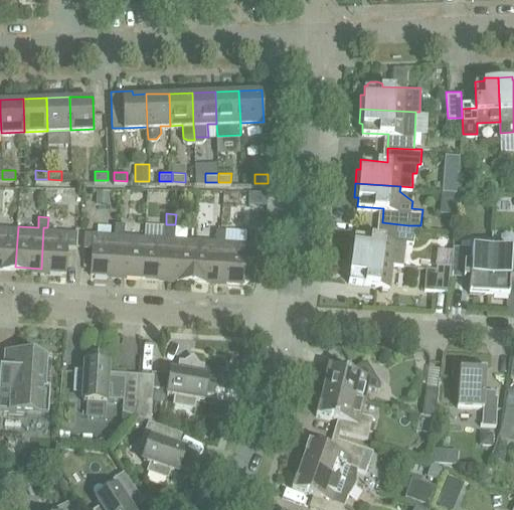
[(125,221),(115,221),(115,232),(119,232),(116,274),(142,275),(144,233),(124,232),(125,221)]
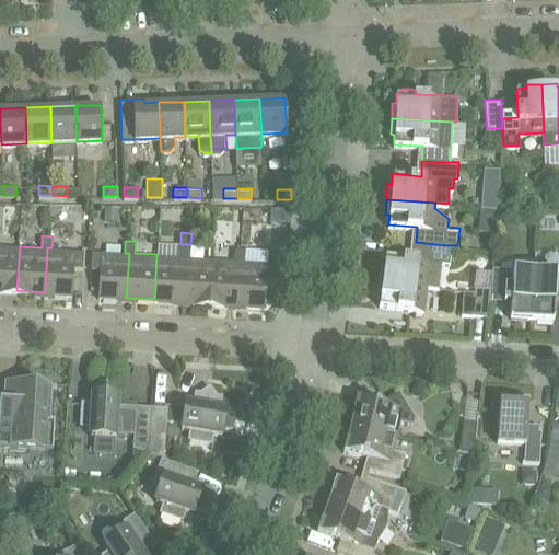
[(444,245),(416,242),(414,257),(385,254),(384,264),(381,264),(379,279),(427,285),(430,261),(450,263),(452,245),(444,245)]
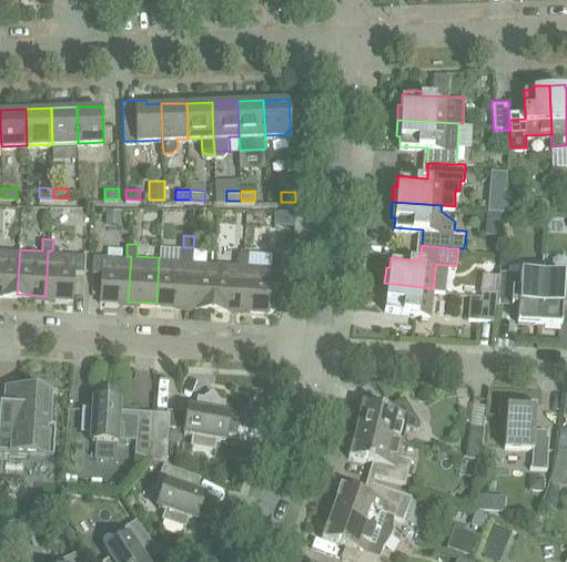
[(0,293),(17,294),(20,249),(0,247),(0,293)]
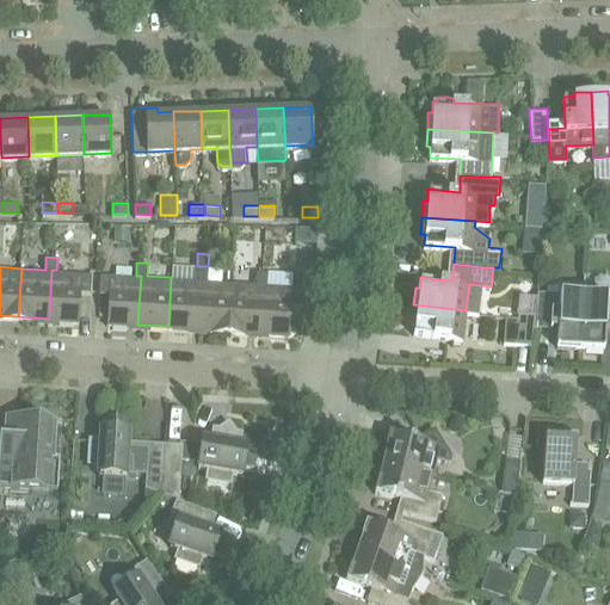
[(198,328),(229,329),(232,282),(207,279),(208,266),(197,266),(196,279),(201,279),(198,328)]
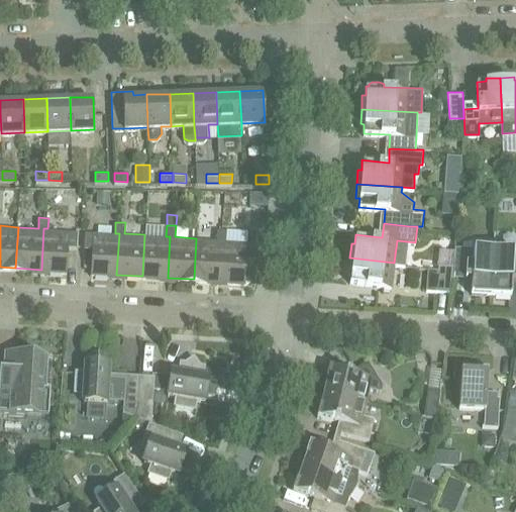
[(43,228),(41,270),(67,272),(69,245),(77,246),(78,230),(47,228),(43,228)]
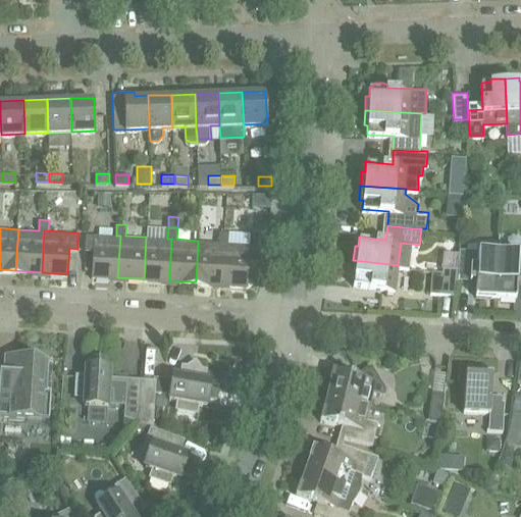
[(196,281),(221,283),(223,242),(228,242),(228,231),(219,230),(218,242),(198,241),(196,281)]
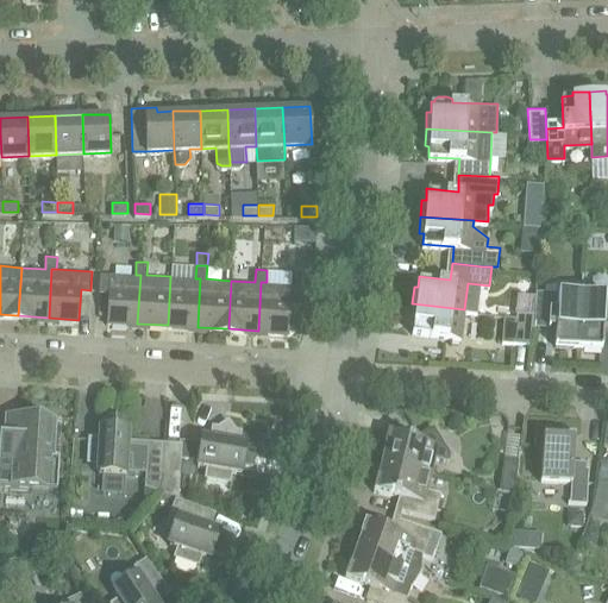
[(292,284),(267,282),(261,282),(258,331),(288,332),(290,302),(300,303),(302,270),(292,270),(292,284)]
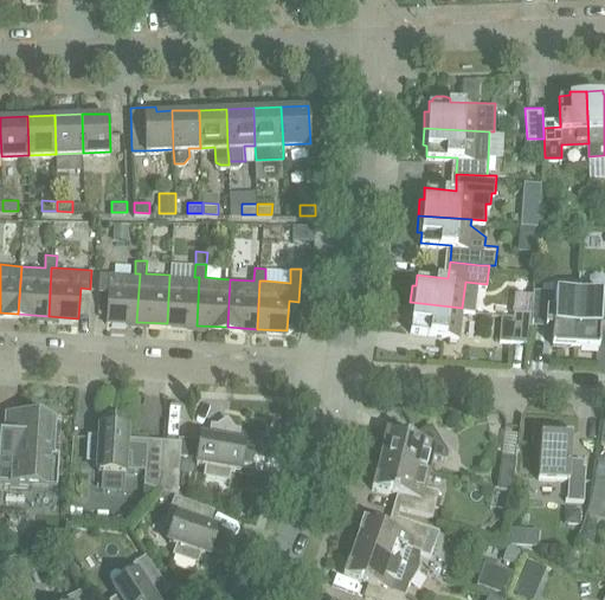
[(107,320),(136,322),(140,273),(135,273),(100,271),(98,289),(108,290),(107,320)]
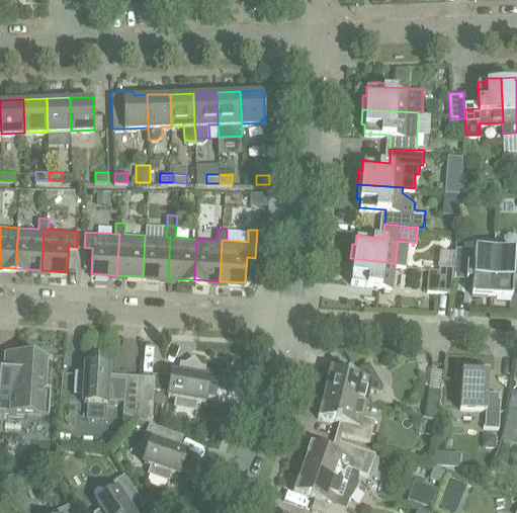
[(143,276),(168,278),(170,237),(166,237),(145,235),(143,276)]
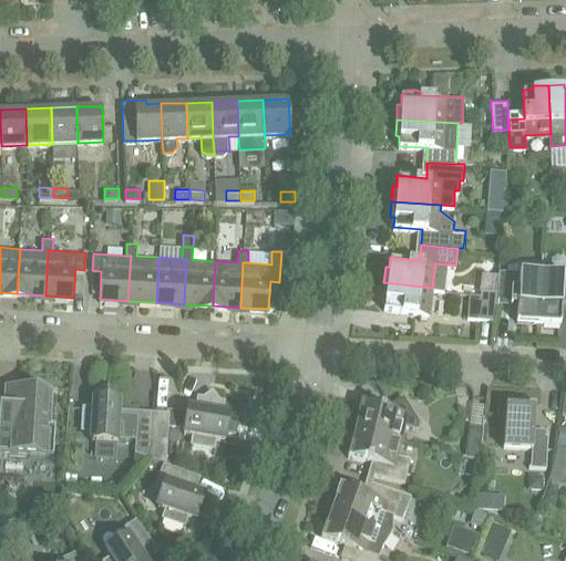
[(520,258),(520,270),(498,269),(497,302),(498,302),(498,297),(512,298),(512,302),(517,303),(516,320),(538,321),(542,271),(542,259),(520,258)]
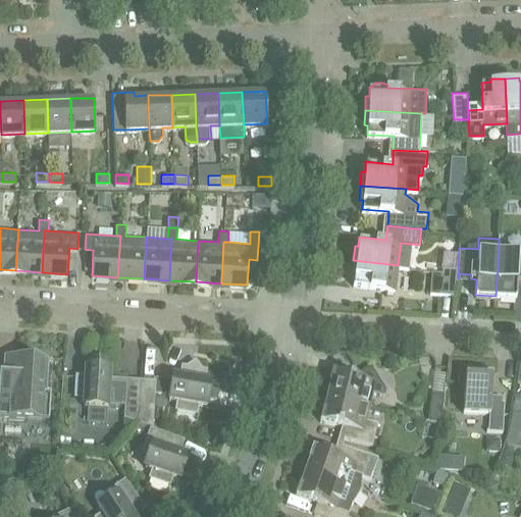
[(520,251),(499,250),(496,296),(516,297),(517,280),(520,280),(520,251)]
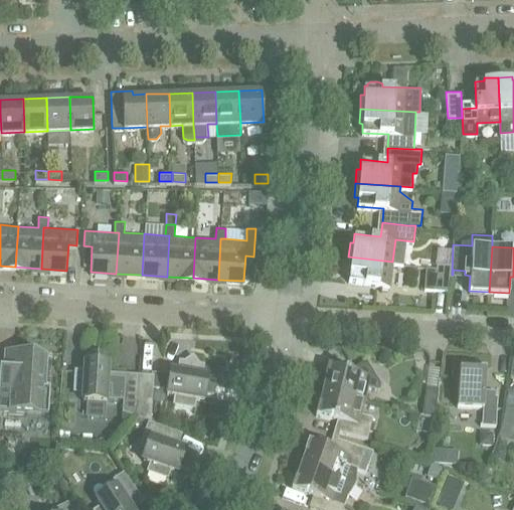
[(389,286),(392,262),(348,257),(346,271),(350,271),(349,280),(389,286)]
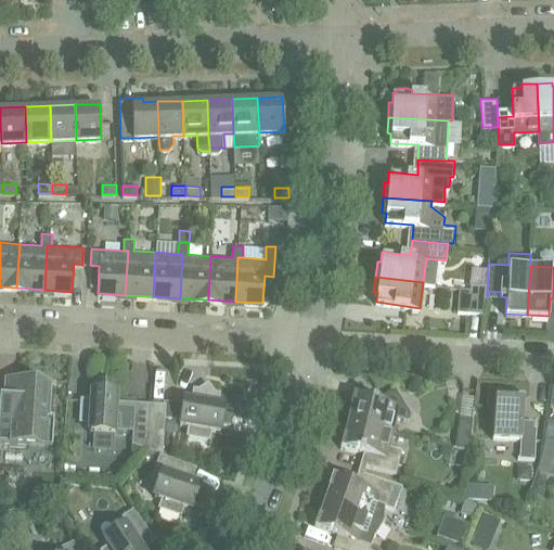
[(458,310),(484,312),(486,284),(471,283),(471,285),(460,284),(458,310)]
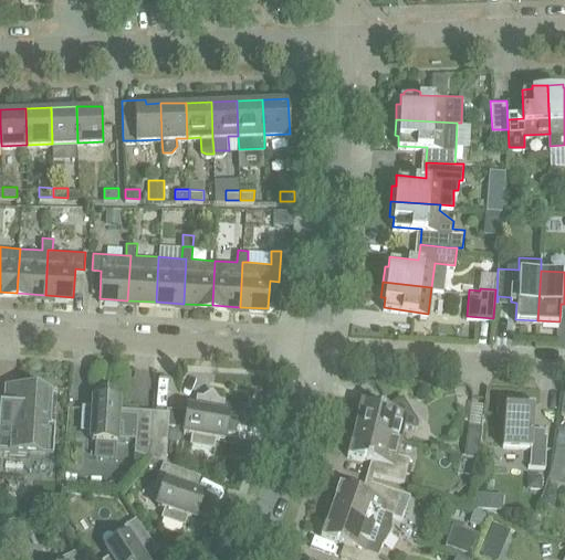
[(0,447),(53,452),(55,421),(51,421),(53,384),(31,383),(30,387),(4,386),(3,401),(0,401),(0,402),(0,447)]
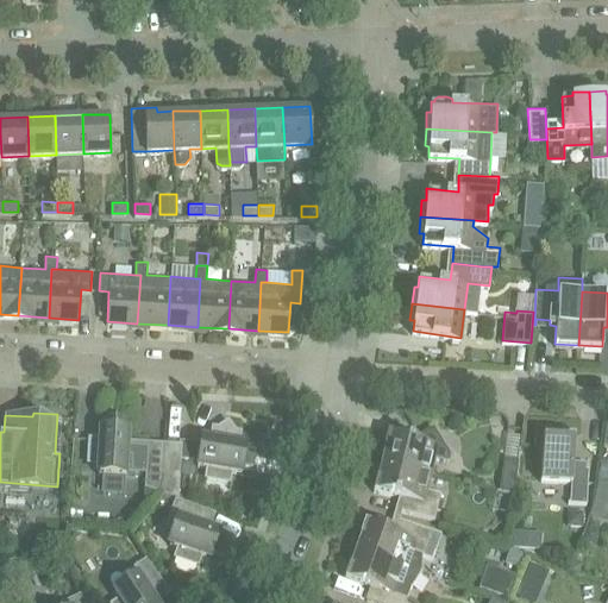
[(126,472),(126,468),(145,469),(145,483),(160,488),(162,475),(164,443),(148,441),(148,446),(127,445),(129,427),(121,427),(123,419),(107,418),(107,426),(100,426),(99,437),(91,437),(89,459),(98,459),(98,471),(126,472)]
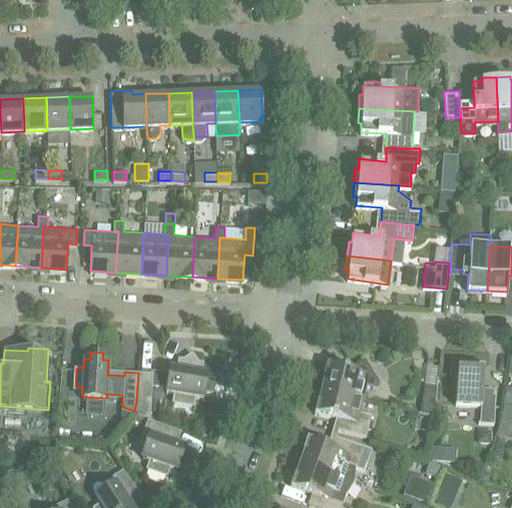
[(170,366),(169,370),(149,366),(147,374),(138,373),(136,400),(134,411),(150,417),(152,383),(166,384),(166,387),(166,390),(175,392),(173,399),(192,403),(194,395),(203,397),(204,391),(211,392),(213,380),(206,379),(207,373),(200,372),(201,362),(197,361),(192,353),(183,359),(179,358),(177,368),(170,366)]
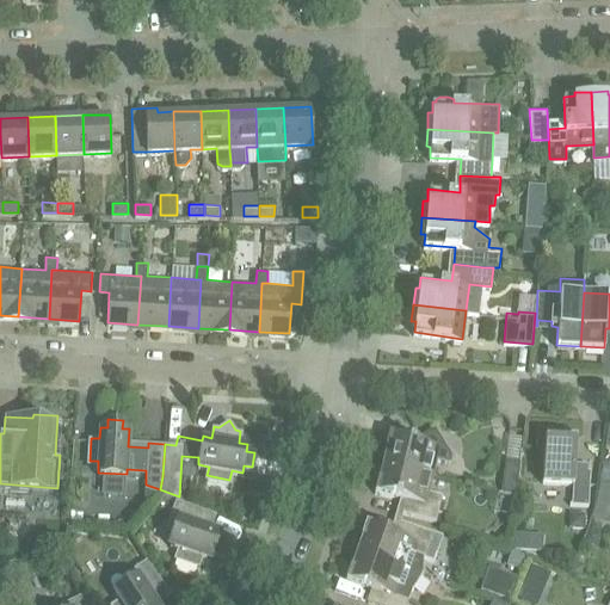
[(386,461),(432,473),(437,457),(450,460),(451,454),(435,425),(421,433),(424,437),(420,439),(406,436),(406,434),(389,431),(386,444),(390,445),(386,461)]
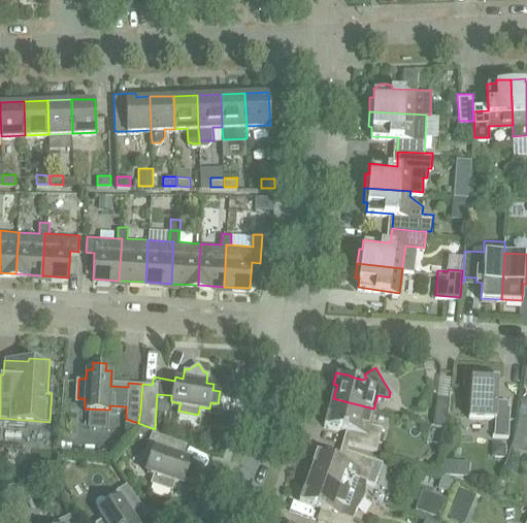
[(511,404),(496,403),(498,376),(490,374),(491,369),(466,368),(465,387),(470,387),(469,415),(495,416),(494,432),(492,432),(492,434),(508,434),(511,404)]
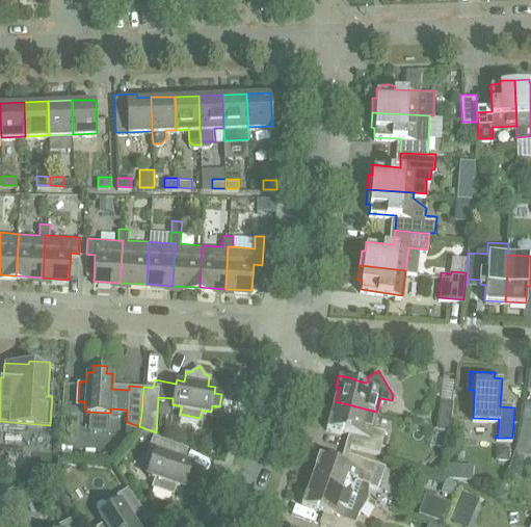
[(441,398),(436,426),(449,428),(453,399),(441,398)]
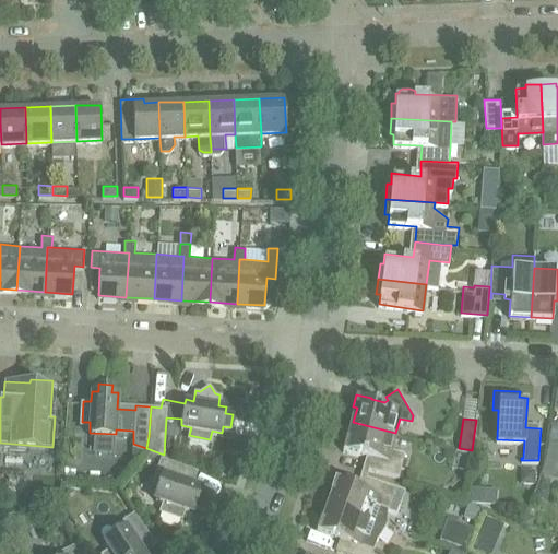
[(395,433),(353,422),(349,437),(346,436),(343,449),(358,452),(359,451),(372,455),(369,468),(399,474),(405,450),(392,447),(395,433)]
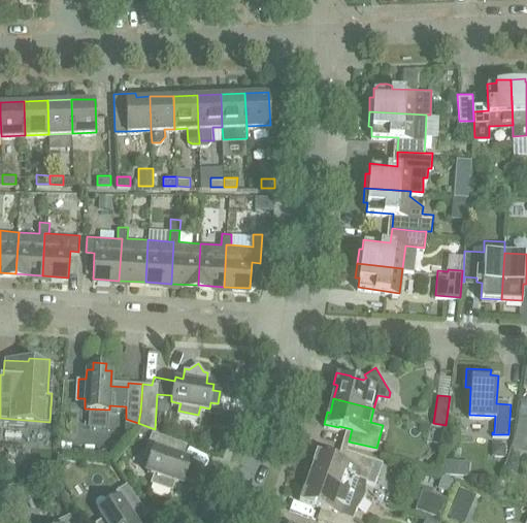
[(526,416),(520,415),(514,443),(526,446),(526,416)]
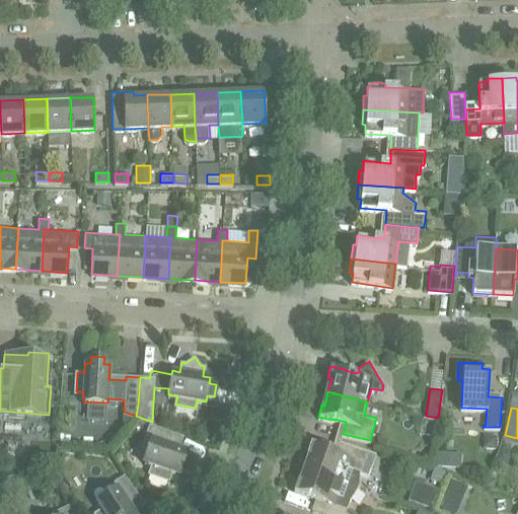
[(181,434),(183,435),(183,434),(149,422),(141,446),(148,448),(143,461),(152,464),(150,471),(168,479),(170,470),(179,473),(181,468),(189,470),(193,459),(186,456),(188,450),(177,447),(181,434)]
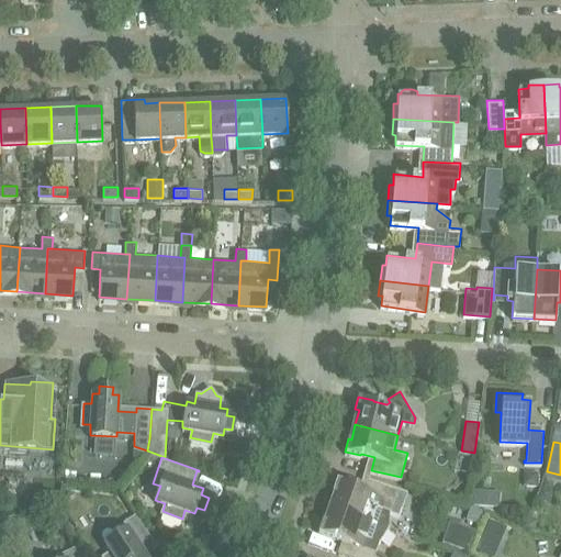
[(399,513),(407,490),(369,477),(365,489),(351,485),(351,483),(337,478),(333,491),(336,492),(331,507),(372,521),(384,525),(389,526),(390,512),(390,510),(399,513)]
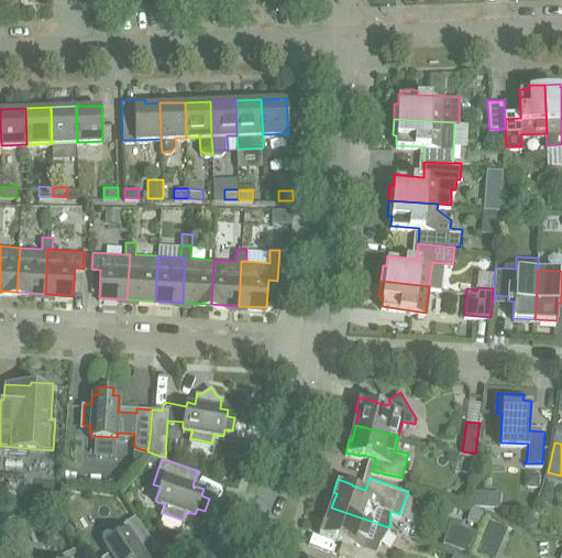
[(58,506),(59,499),(59,490),(44,489),(43,505),(58,506)]
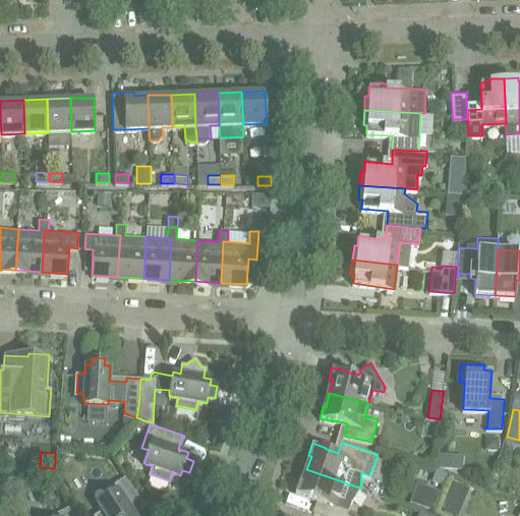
[(345,482),(306,469),(302,482),(299,481),(295,493),(309,498),(309,497),(322,501),(318,512),(328,515),(346,515),(352,499),(360,488),(356,486),(345,482)]
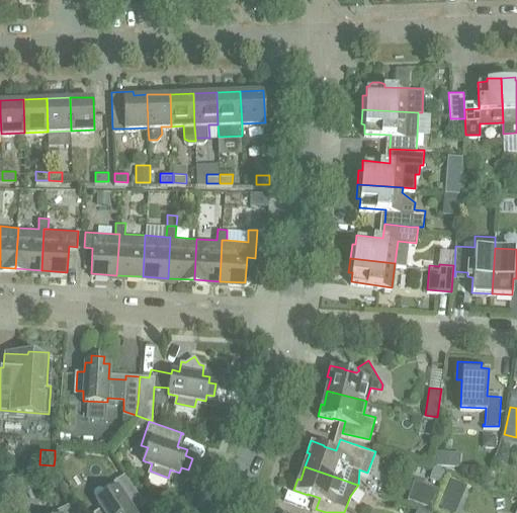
[(57,472),(38,474),(39,487),(58,485),(57,472)]
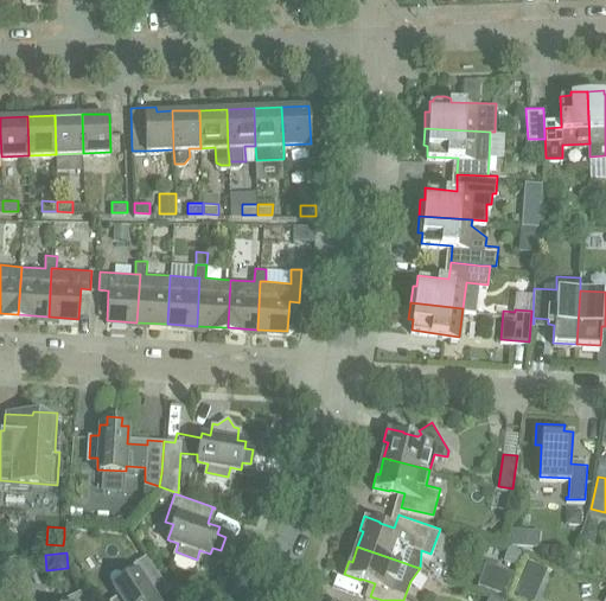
[(167,587),(168,589),(170,588),(146,552),(122,569),(127,576),(113,584),(119,594),(112,599),(113,600),(158,600),(154,595),(167,587)]
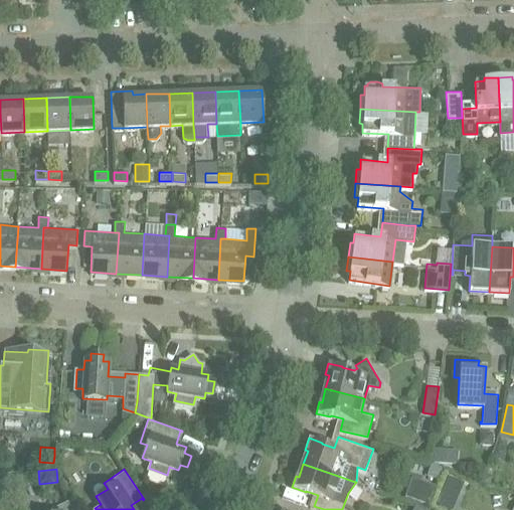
[(436,483),(412,475),(405,493),(429,501),(436,483)]
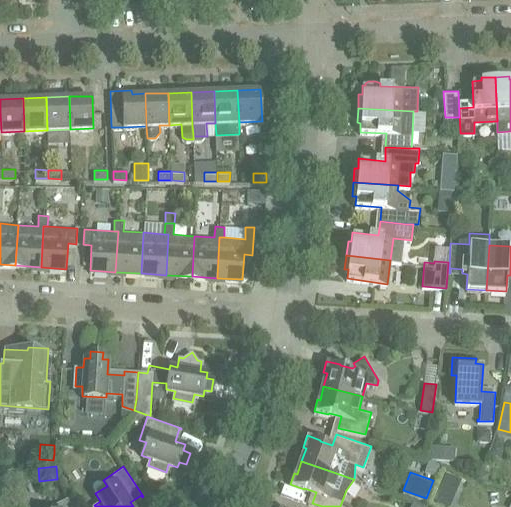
[(446,472),(441,484),(454,490),(459,477),(446,472)]
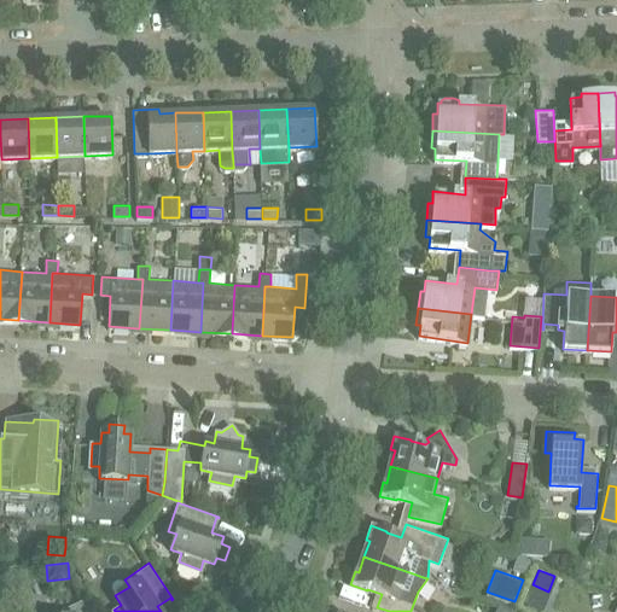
[(91,611),(85,598),(54,611),(53,611),(91,611)]
